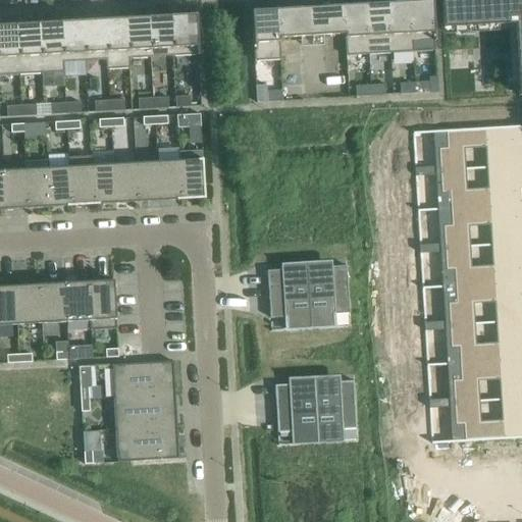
[(435,51),(435,41),(432,0),(410,1),(413,52),(435,51)]
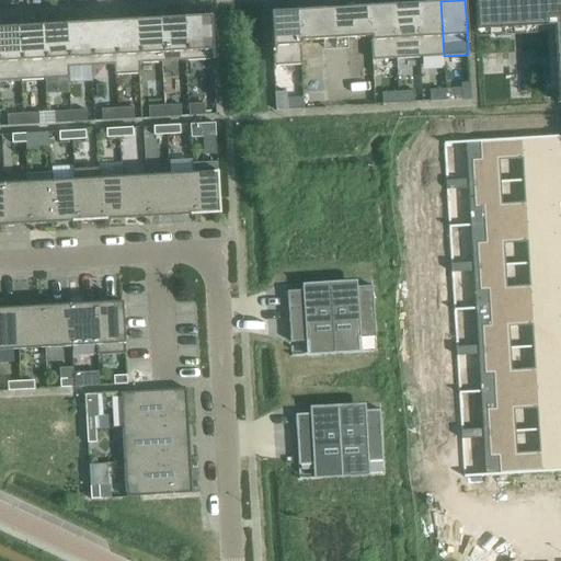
[(560,0),(472,0),(474,31),(552,25),(557,103),(560,102),(560,0)]
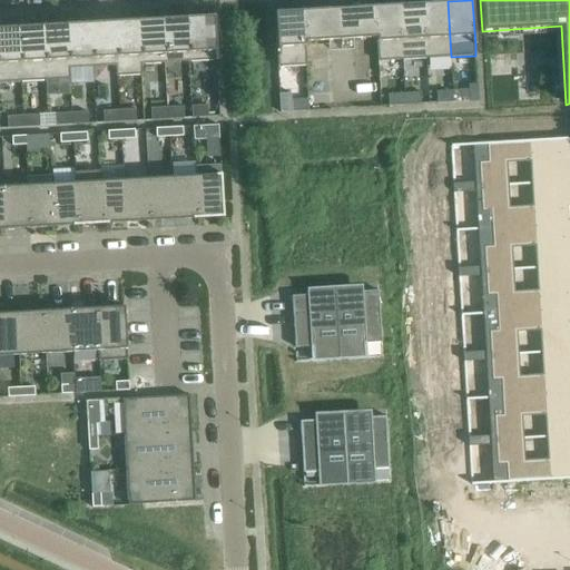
[(423,3),(426,58),(451,57),(448,1),(423,3)]
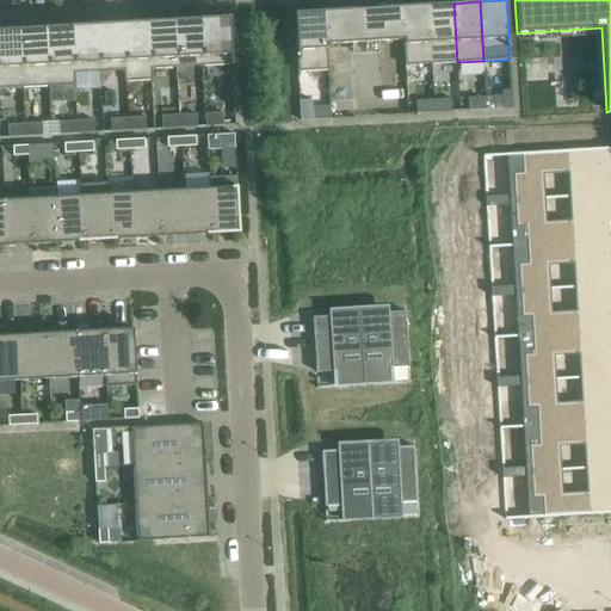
[(457,62),(454,4),(427,5),(431,65),(457,62)]
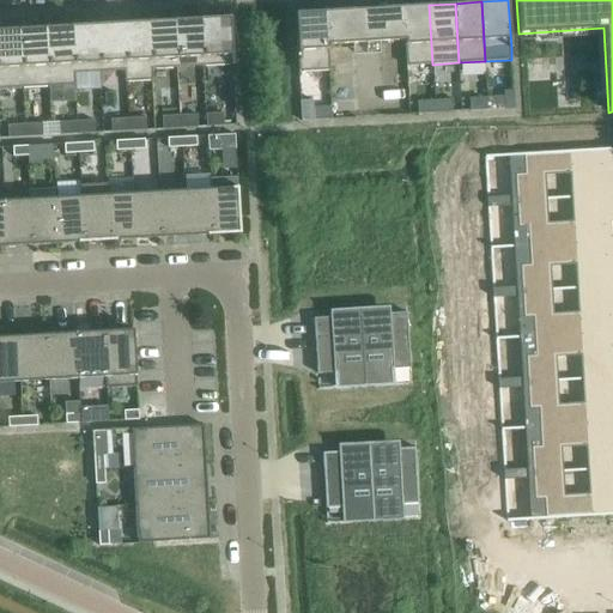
[(402,6),(404,41),(405,41),(406,66),(432,65),(429,5),(402,6)]
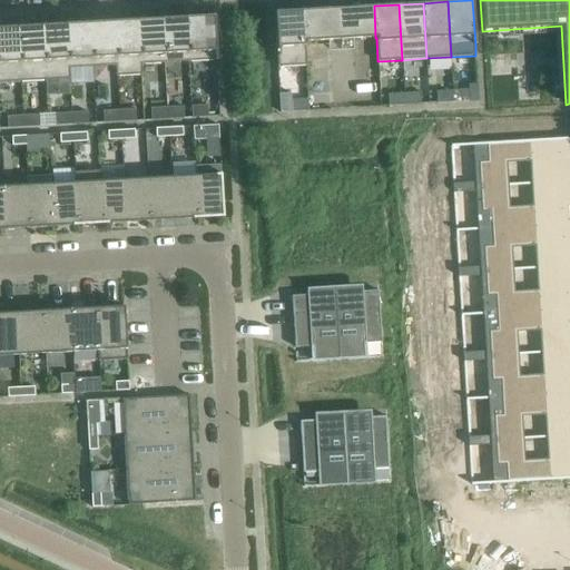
[(374,6),(338,8),(341,40),(375,38),(374,6)]
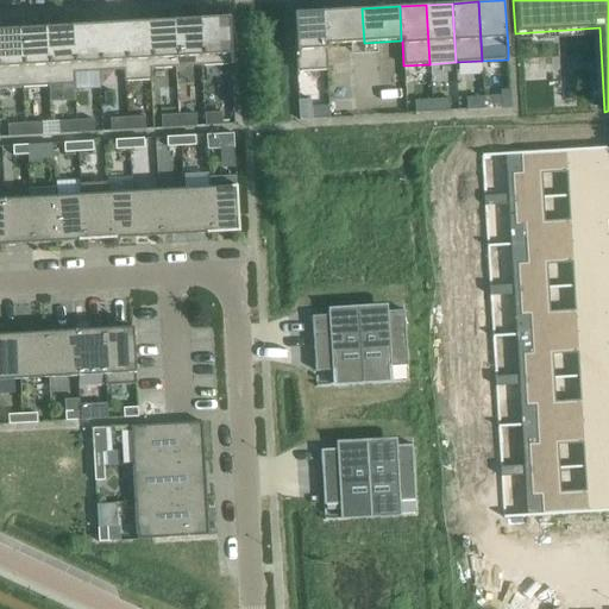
[(326,44),(364,43),(362,8),(322,11),(324,45),(326,44)]
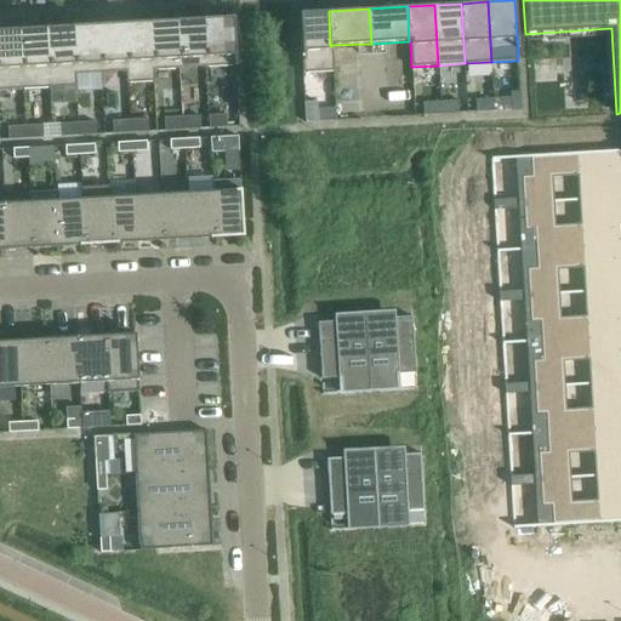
[(300,13),(303,73),(334,72),(332,45),(330,46),(329,11),(300,13)]
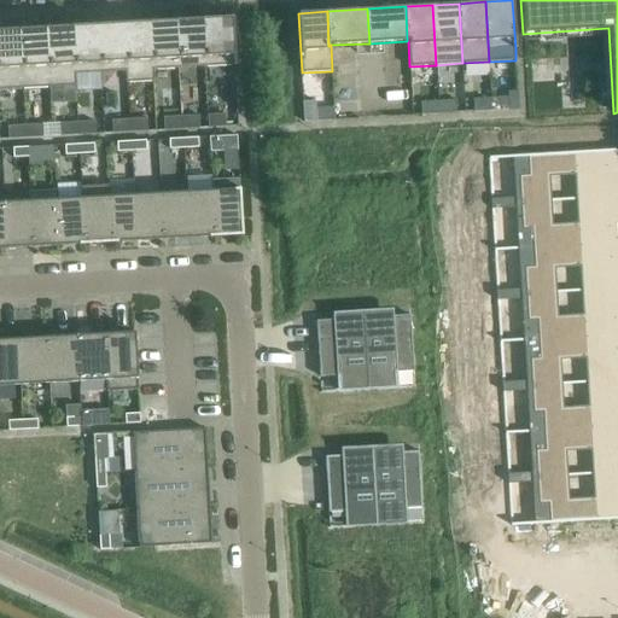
[(202,18),(205,66),(234,65),(232,17),(202,18)]
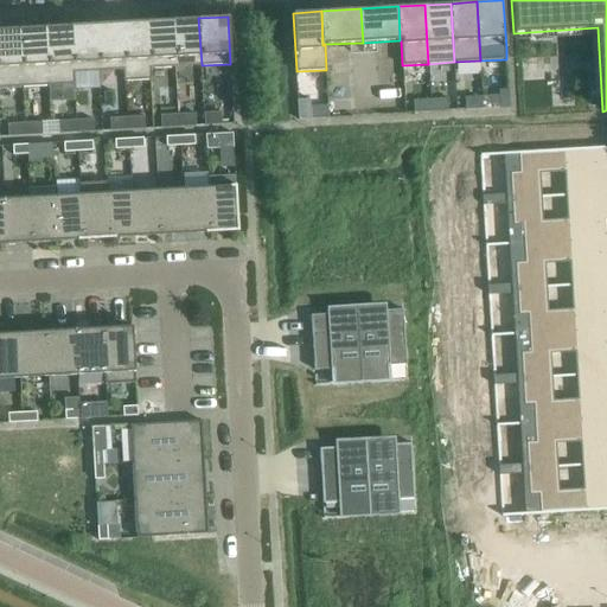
[(202,65),(198,18),(173,19),(176,68),(202,65)]
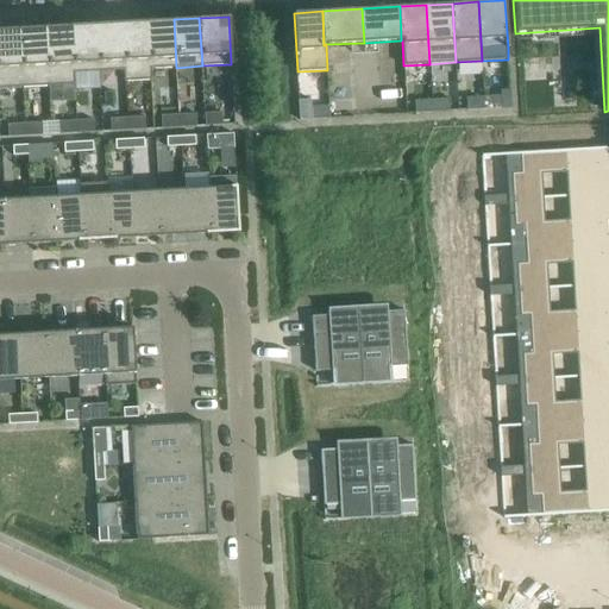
[(174,19),(148,22),(151,80),(152,80),(151,69),(176,68),(174,19)]
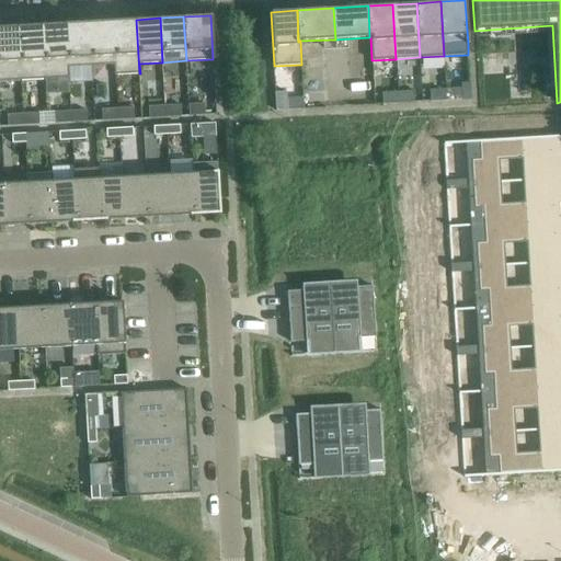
[(139,73),(136,20),(113,21),(116,76),(139,73)]
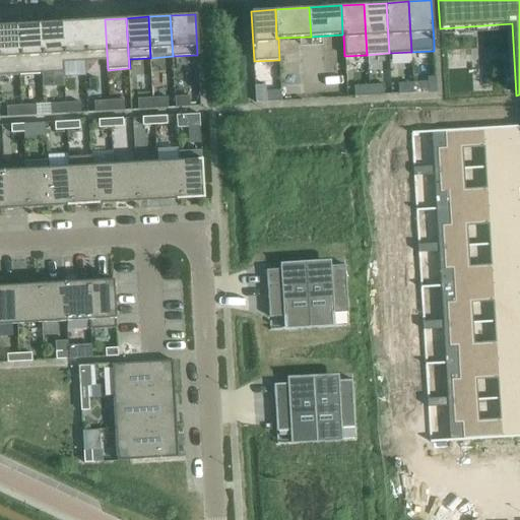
[(105,19),(82,20),(85,61),(106,60),(106,70),(108,70),(105,19)]
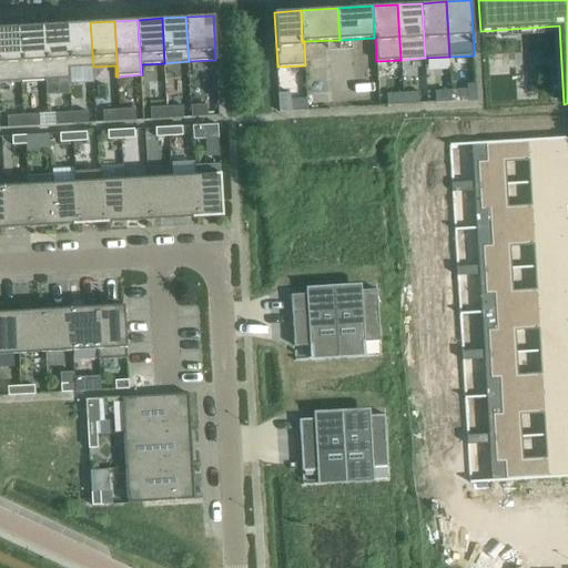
[(93,67),(90,22),(67,23),(70,79),(70,68),(93,67)]
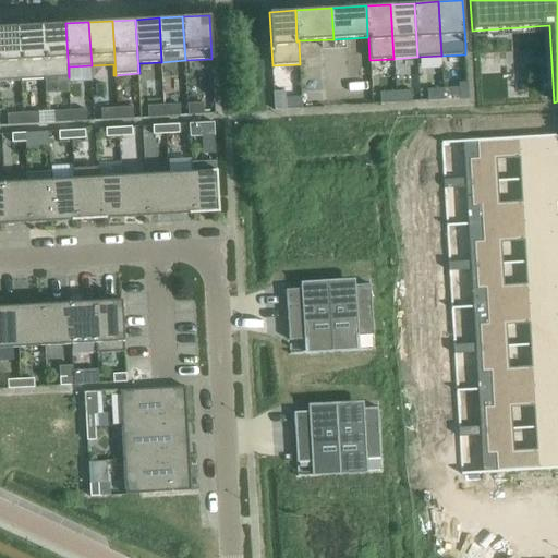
[(65,23),(41,25),(45,79),(69,77),(65,23)]
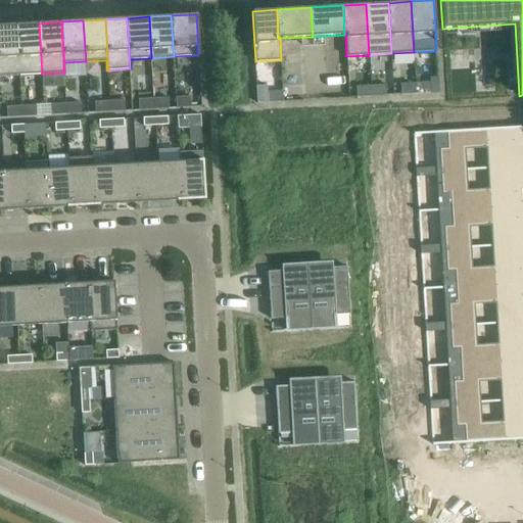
[(42,74),(39,24),(17,25),(20,75),(42,74)]
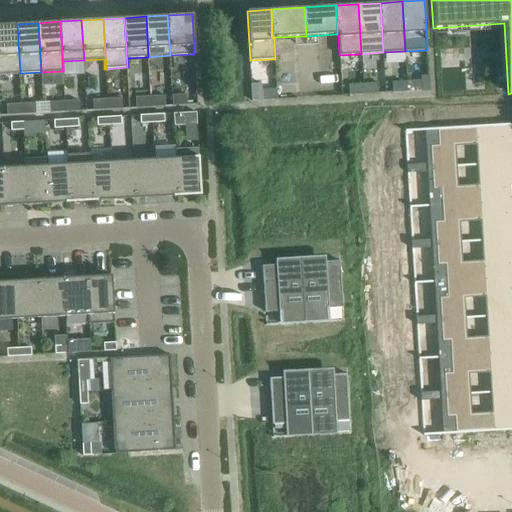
[(0,74),(20,73),(17,24),(0,24),(0,74)]
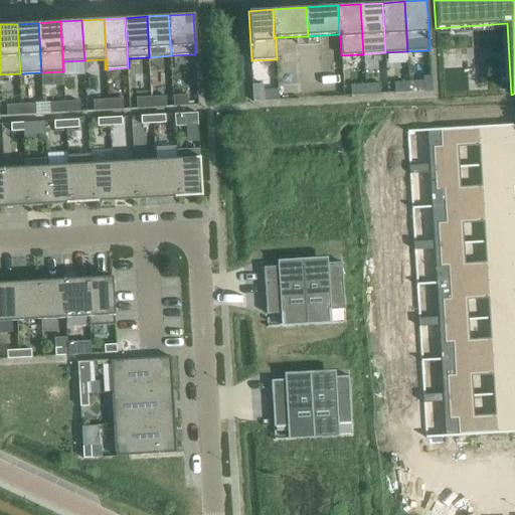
[(424,92),(423,80),(409,81),(409,93),(424,92)]
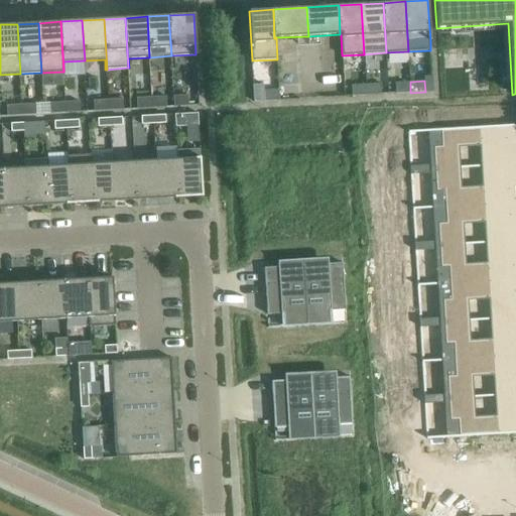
[(395,83),(396,94),(410,93),(410,82),(395,83)]
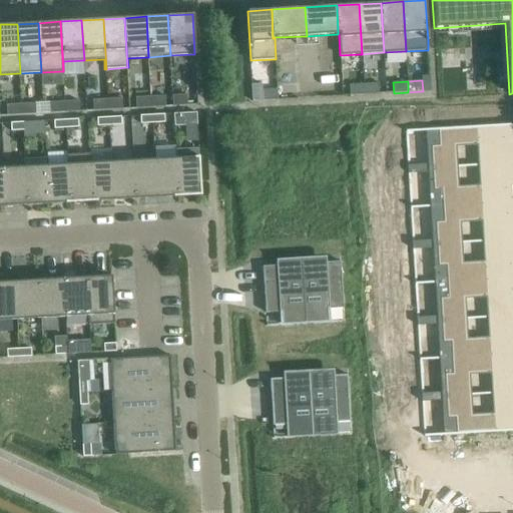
[(364,84),(365,94),(379,94),(379,83),(364,84)]
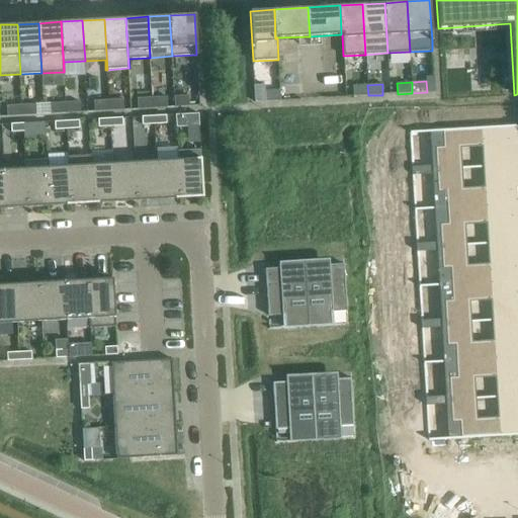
[(353,86),(353,96),(368,95),(367,85),(353,86)]
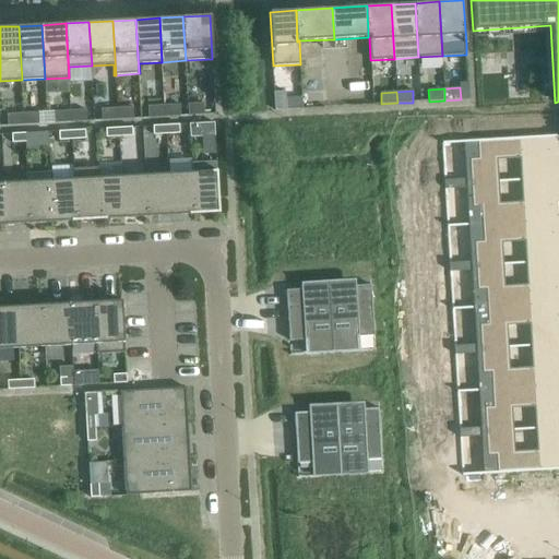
[(286,110),(302,109),(301,97),(286,98),(286,110)]
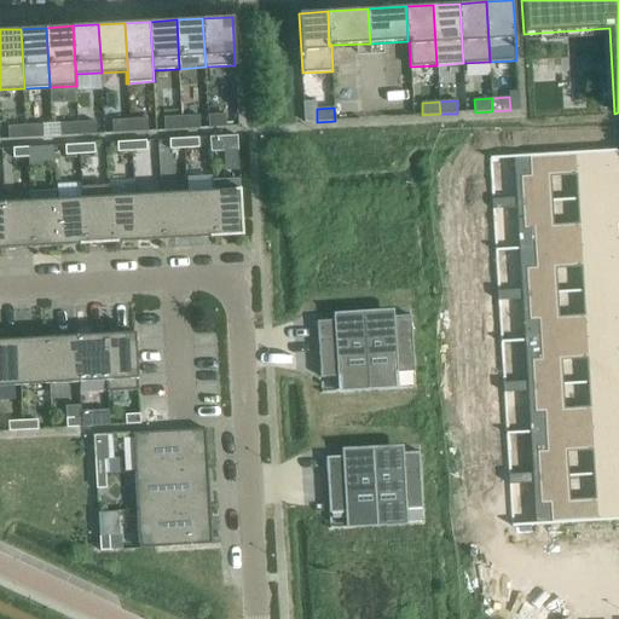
[(226,127),(226,114),(208,115),(209,128),(226,127)]
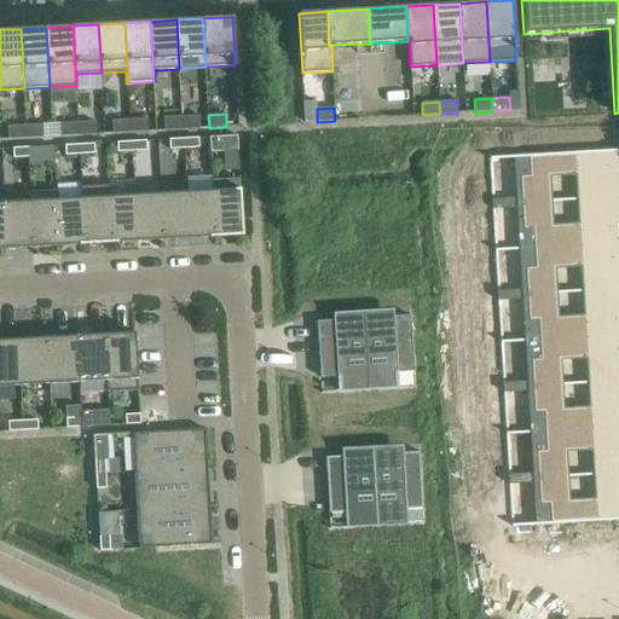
[(183,129),(201,128),(200,115),(183,116),(183,129)]
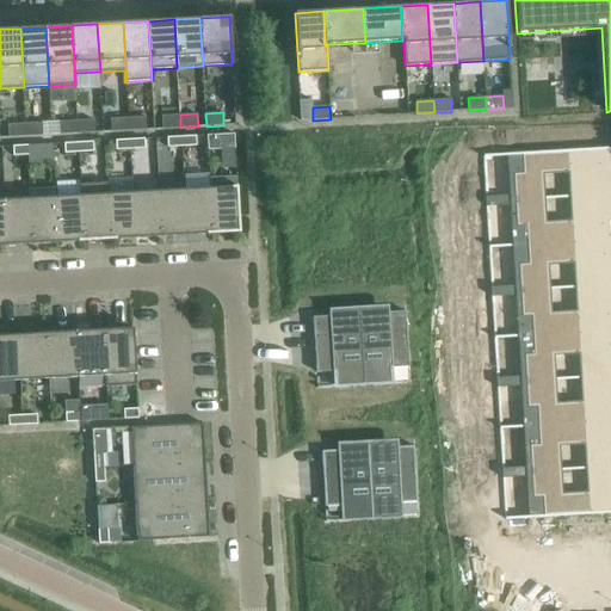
[(164,129),(180,128),(180,115),(162,116),(164,129)]
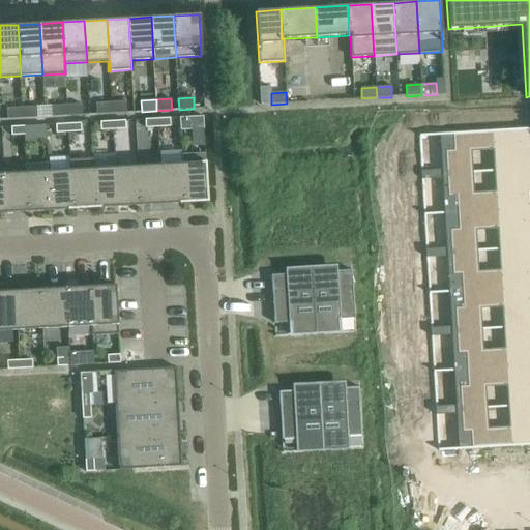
[(112,114),(127,113),(126,101),(112,102),(112,114)]
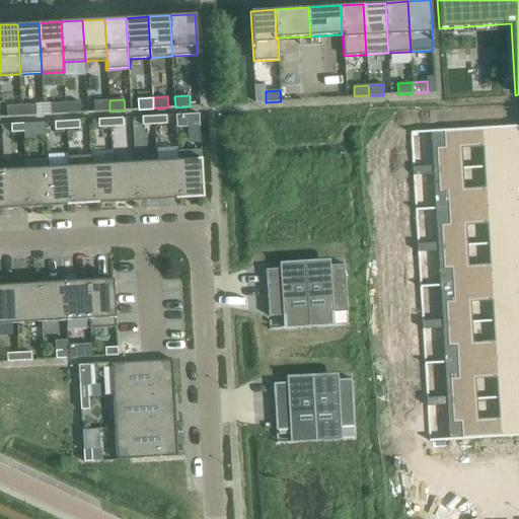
[(95,113),(109,112),(109,100),(94,101),(95,113)]
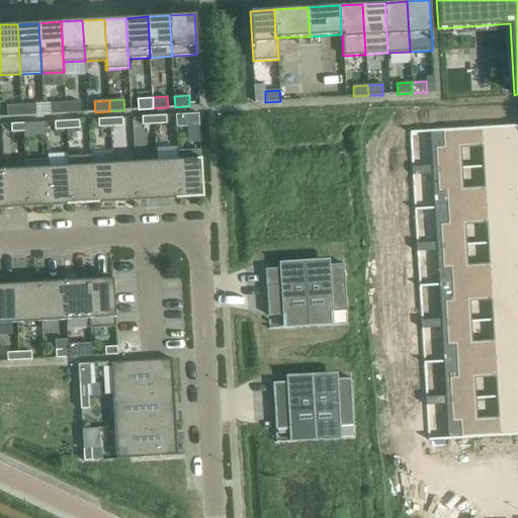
[(66,113),(81,112),(80,102),(65,103),(66,113)]
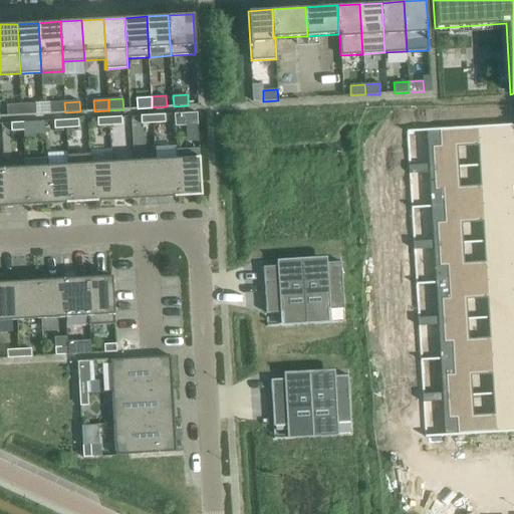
[(51,113),(65,112),(64,102),(50,102),(51,113)]
